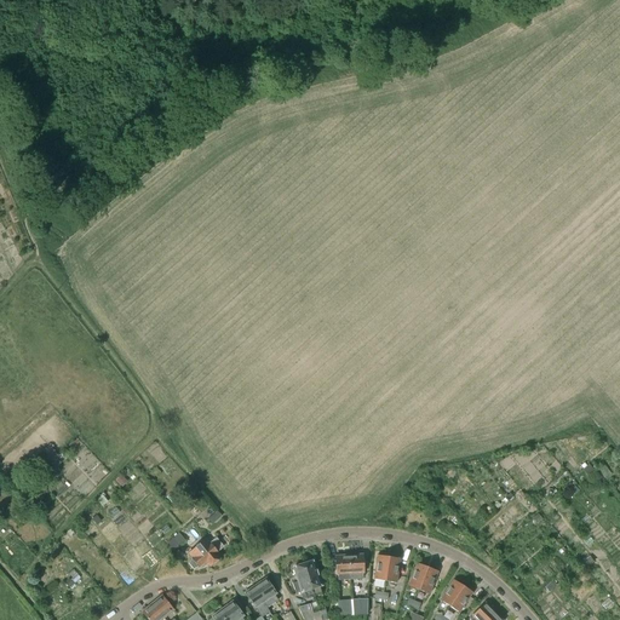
[(121,476),(115,481),(120,486),(126,481),(121,476)]
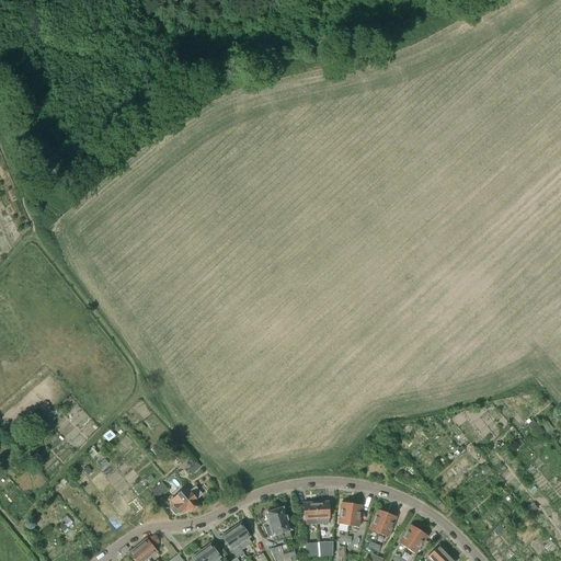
[(151,491),(157,499),(168,490),(170,488),(165,482),(163,484),(162,482),(151,491)]
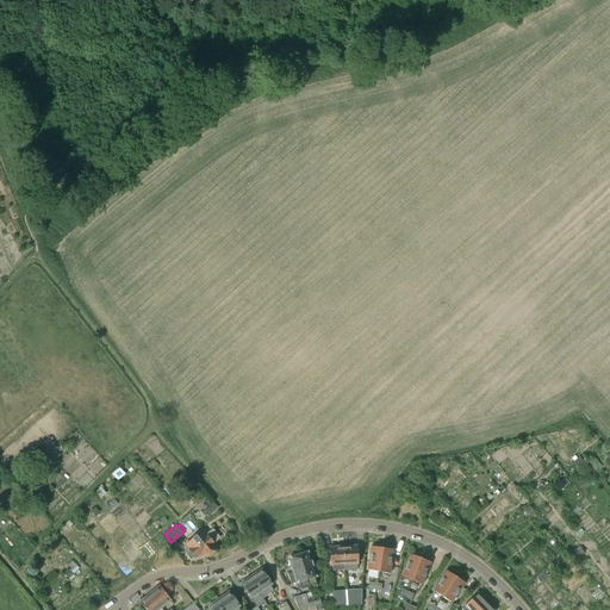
[(203,531),(185,545),(188,549),(190,551),(185,555),(190,560),(194,558),(195,559),(203,553),(206,558),(216,549),(212,546),(213,545),(213,543),(219,539),(212,530),(206,535),(206,534),(205,535),(203,531)]
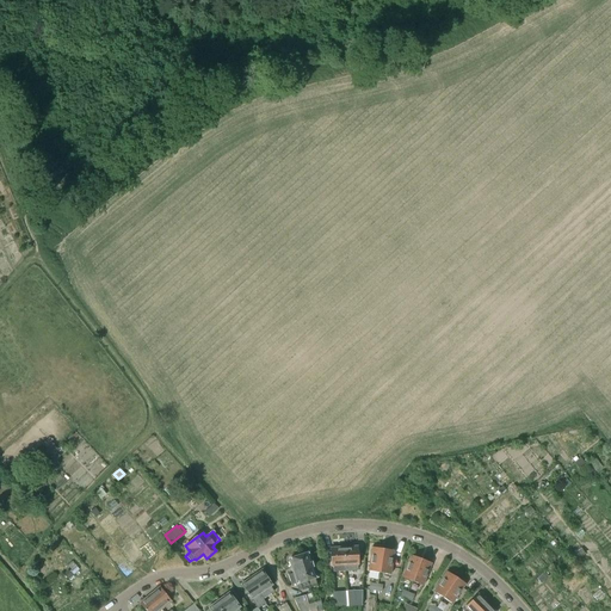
[(357,547),(344,548),(345,572),(357,571),(357,565),(356,548),(357,548),(357,547)]
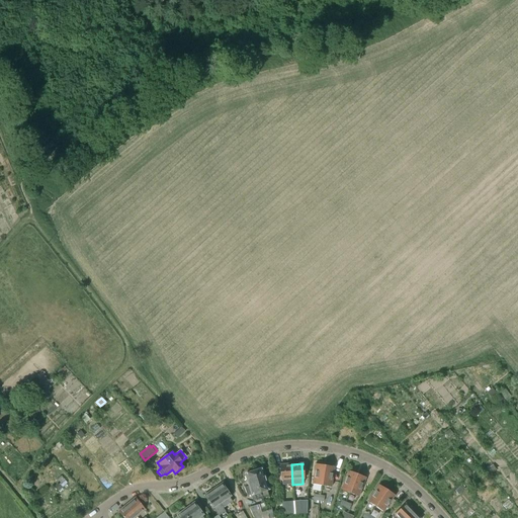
[(292,485),(291,464),(280,465),(281,481),(283,486),(292,485)]
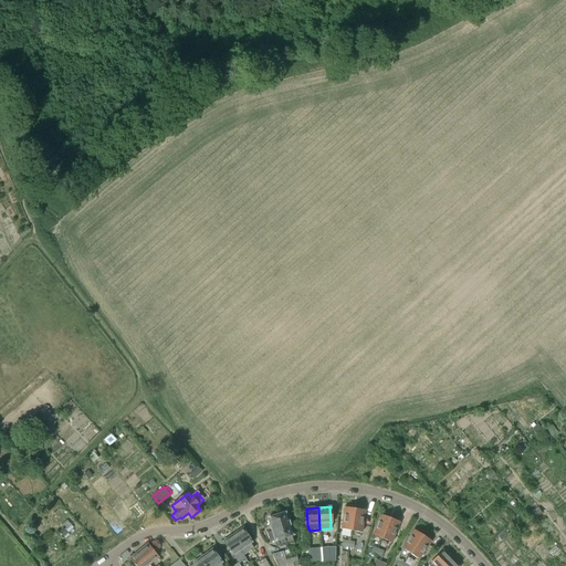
[(352,531),(355,509),(344,507),(341,528),(352,531)]
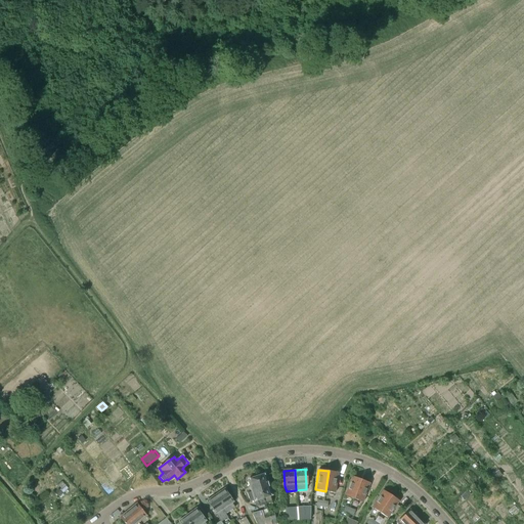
[(338,473),(329,471),(325,491),(335,492),(338,473)]
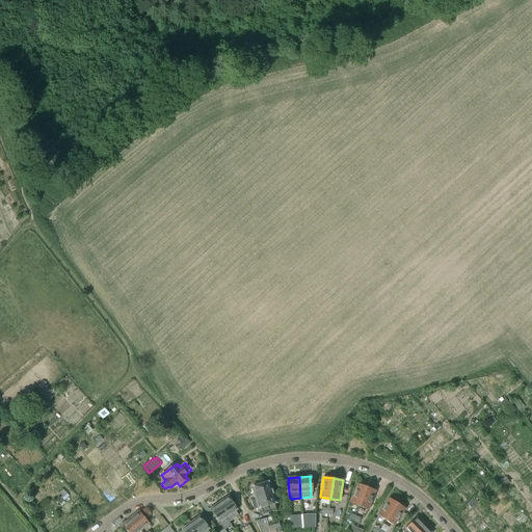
[(261,485),(269,512),(275,510),(273,503),(276,502),(269,482),(261,485)]
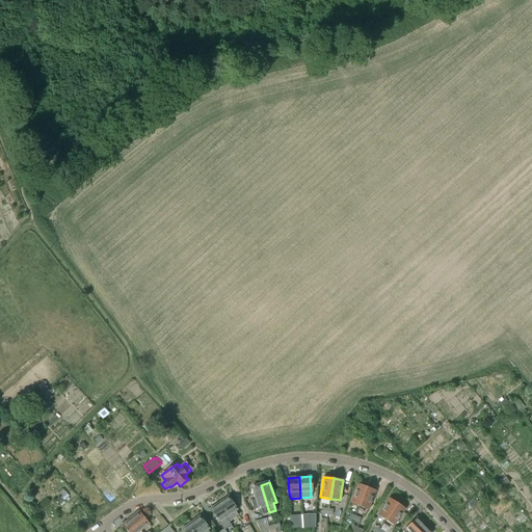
[(358,507),(367,487),(357,483),(350,503),(358,507)]
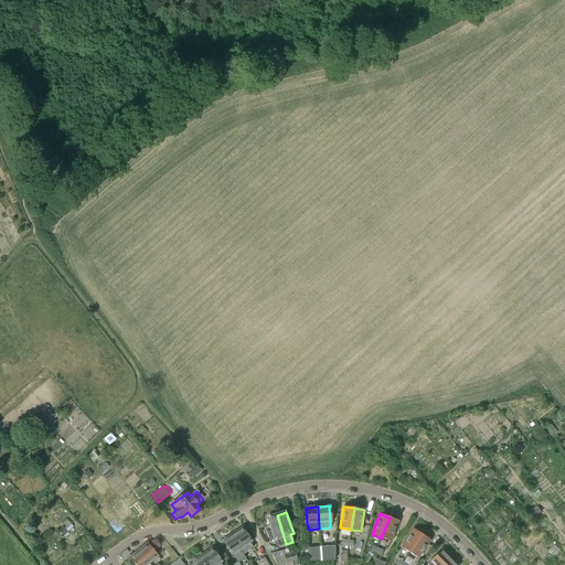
[(286,544),(277,515),(267,519),(272,530),(266,532),(269,542),(277,540),(279,546),(286,544)]
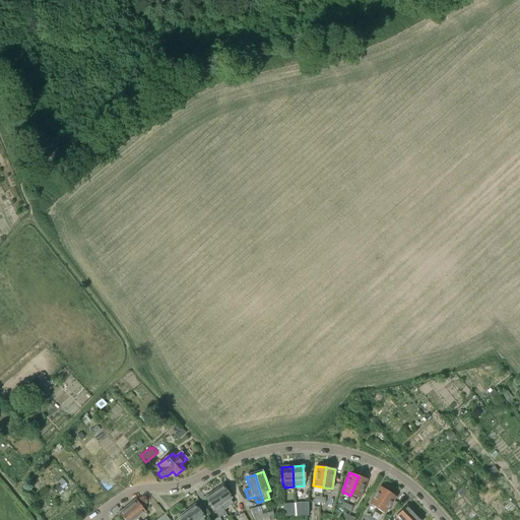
[(359,476),(350,496),(360,499),(368,479),(359,476)]
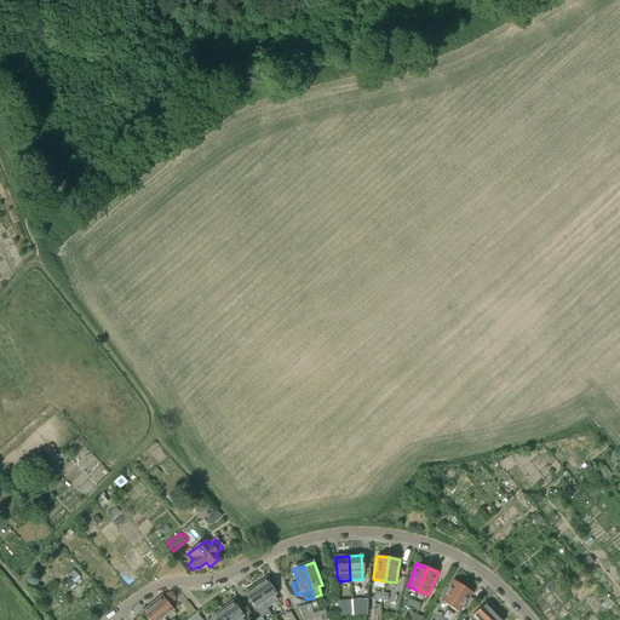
[(267,579),(256,586),(269,607),(277,601),(274,596),(276,593),(267,579)]
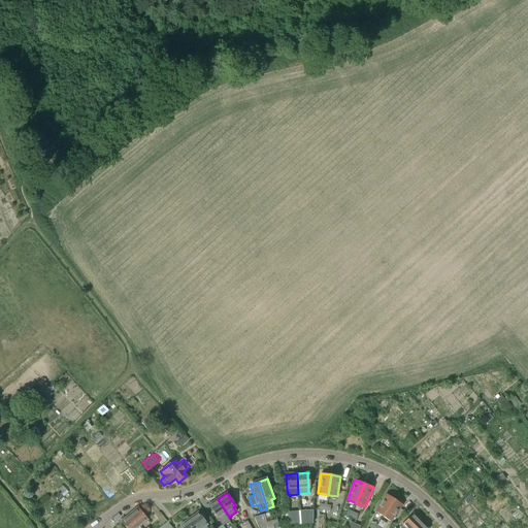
[(383,517),(394,499),(386,494),(374,512),(383,517)]
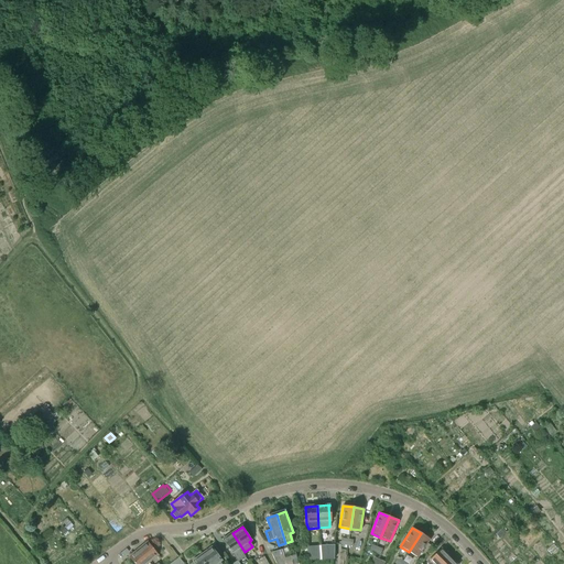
[(245,552),(232,533),(223,540),(238,562),(245,557),(242,553),(245,552)]
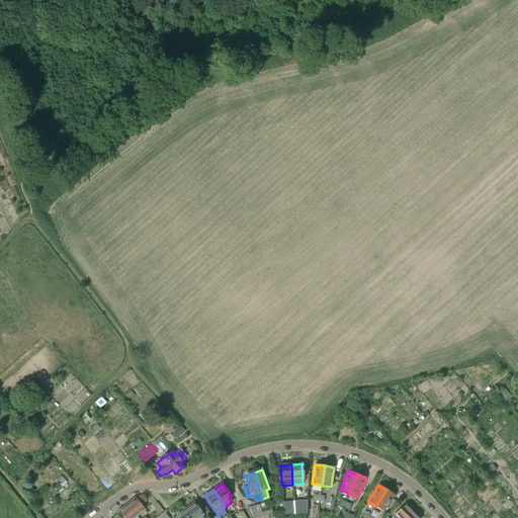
[(395,495),(386,490),(375,507),(383,512),(395,495)]
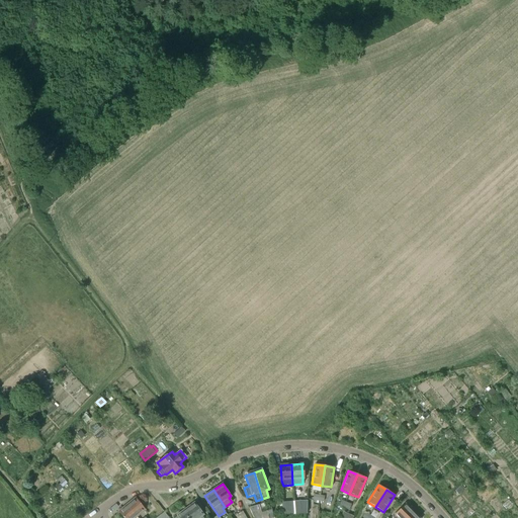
[(126,505),(137,517),(145,510),(136,498),(126,505)]
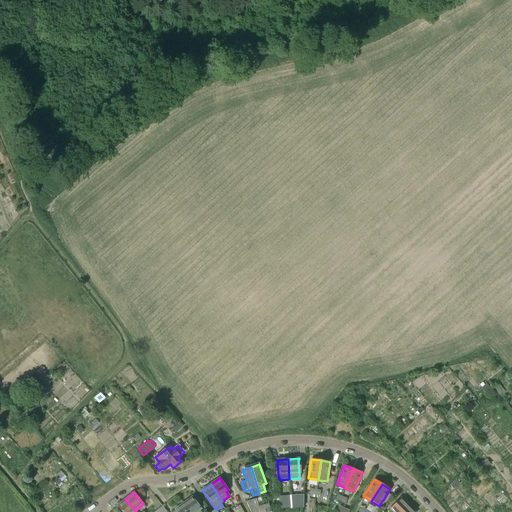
[(291,496),(291,508),(303,508),(303,495),(291,496)]
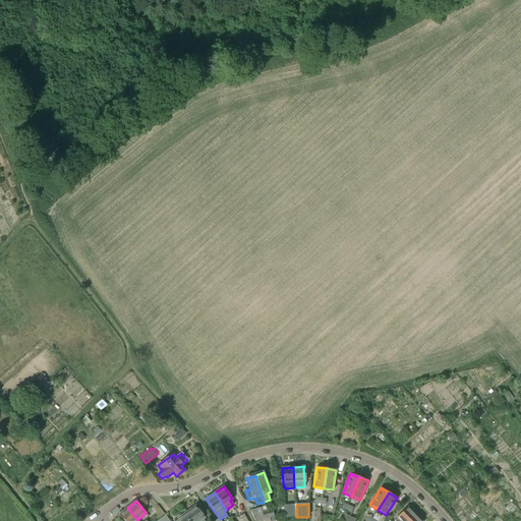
[(283,505),(285,517),(295,517),(294,505),(283,505)]
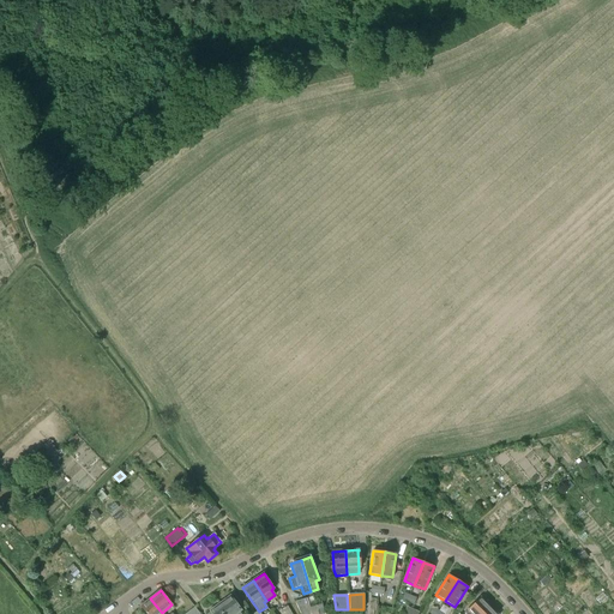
[(220,603),(228,613),(240,613),(239,612),(241,611),(230,596),(220,603)]
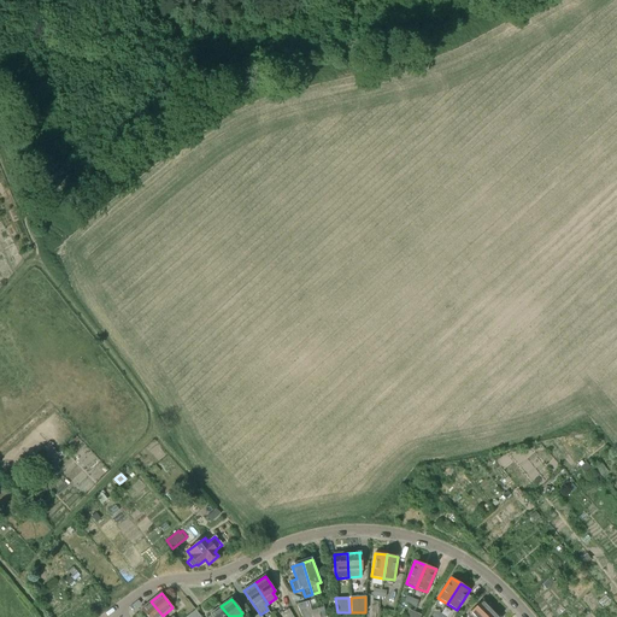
[(483,616),(492,610),(482,600),(469,613),(470,613),(468,616),(483,616)]
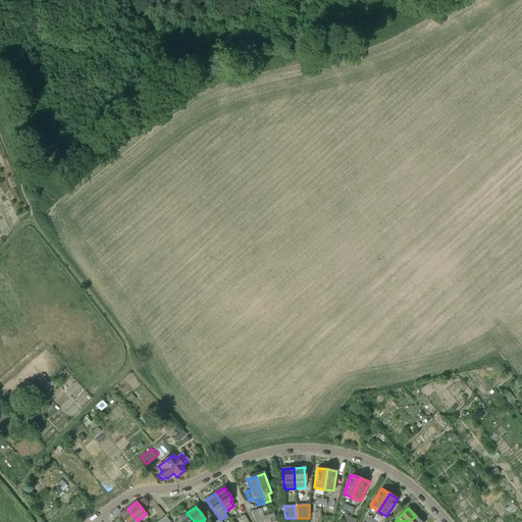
[(136,521),(138,521),(127,509),(118,516),(123,521),(136,521)]
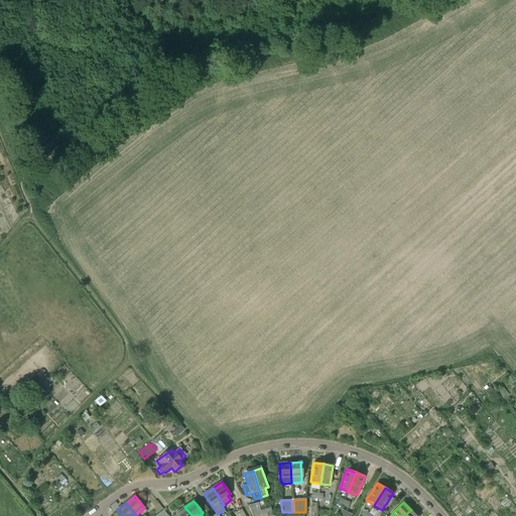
[(258,503),(248,506),(252,515),(267,515),(266,512),(261,514),(259,507),(258,503)]
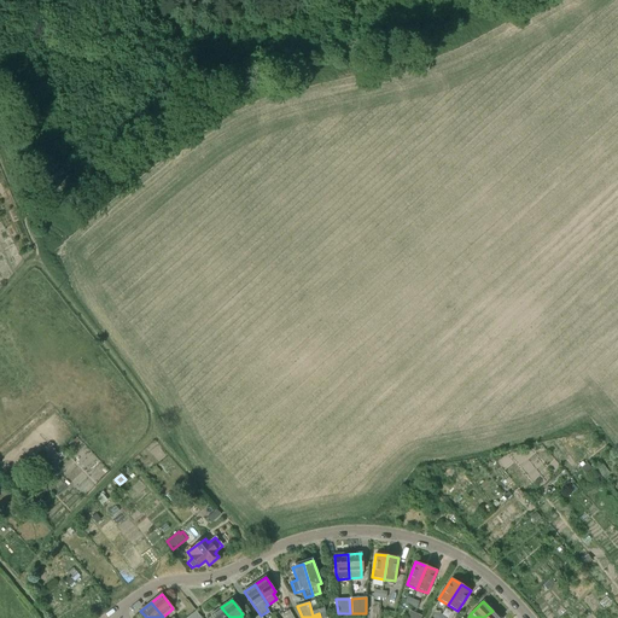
[(229,617),(221,607),(211,616),(213,617),(229,617)]
